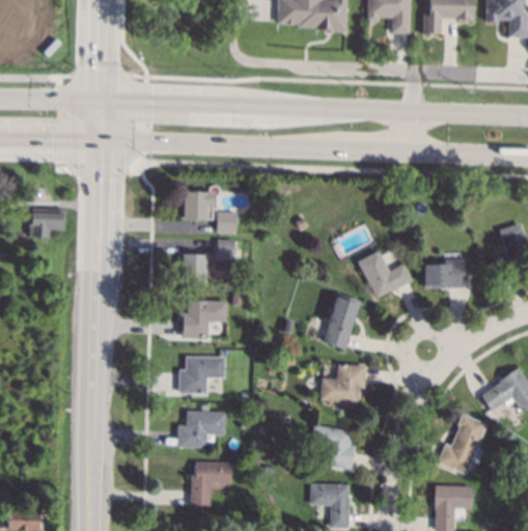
[(345,0),(345,30),(333,30),(333,32),(325,32),(325,30),(315,29),(316,27),(297,27),(297,23),(277,23),(277,0),(345,0)]
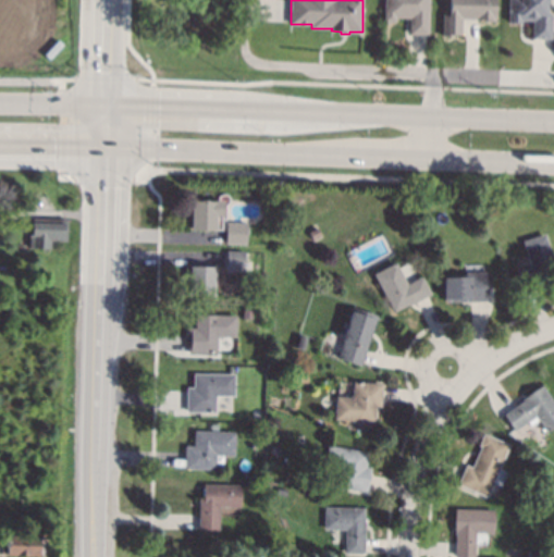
[(430,0),(429,35),(410,34),(410,19),(397,17),(397,22),(384,21),(384,0),(430,0)]
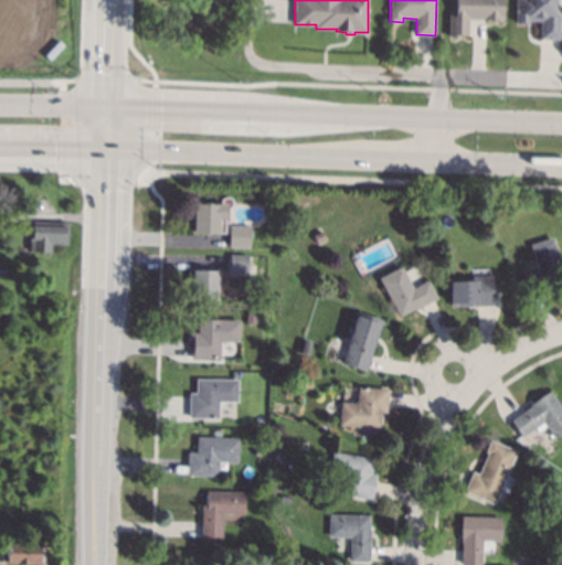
[(504,0),(504,22),(491,22),(491,20),(469,19),(469,35),(463,35),(462,38),(451,38),(451,16),(457,16),(457,0),(504,0)]
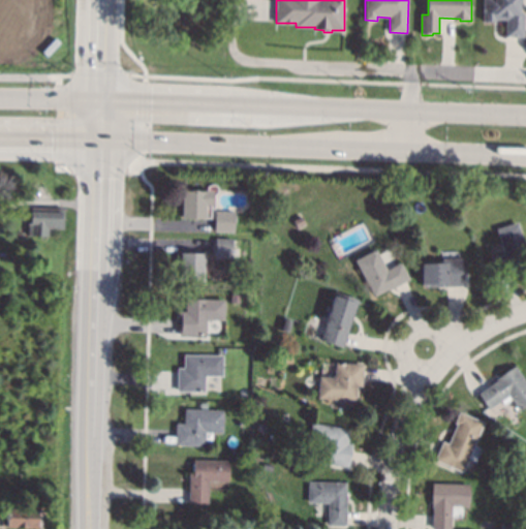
[(520,0),(520,12),(525,13),(525,37),(506,37),(506,21),(496,21),(496,22),(484,22),(484,0),(520,0)]
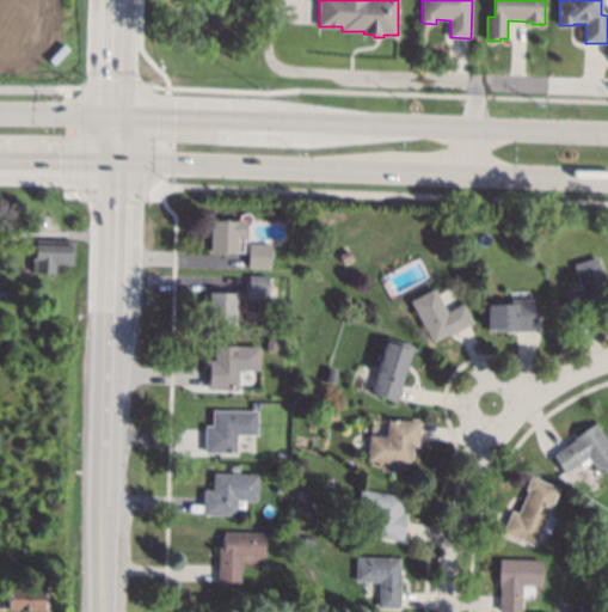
[(249,237),(240,237),(240,246),(240,254),(213,254),(213,220),(249,221),(249,237)]
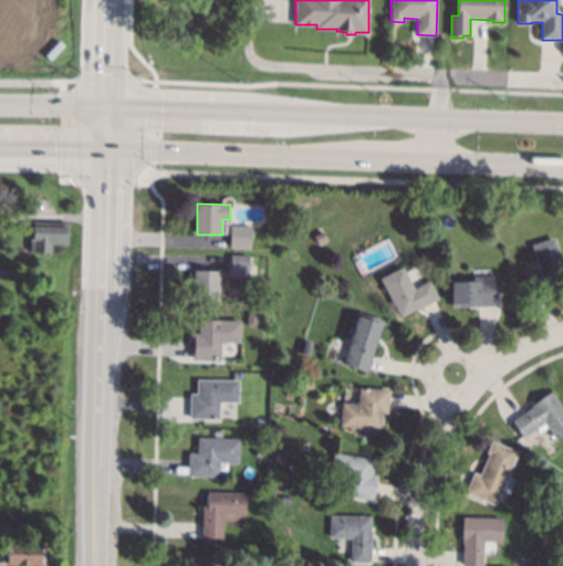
[(68,227),(68,241),(55,241),(55,253),(32,253),(32,239),(34,239),(35,227),(68,227)]
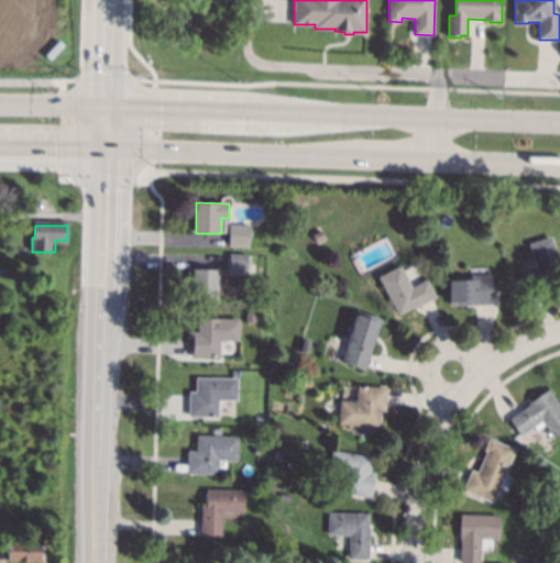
[(252,227),(252,246),(252,247),(230,246),(231,245),(231,234),(231,228),(231,225),(252,227)]
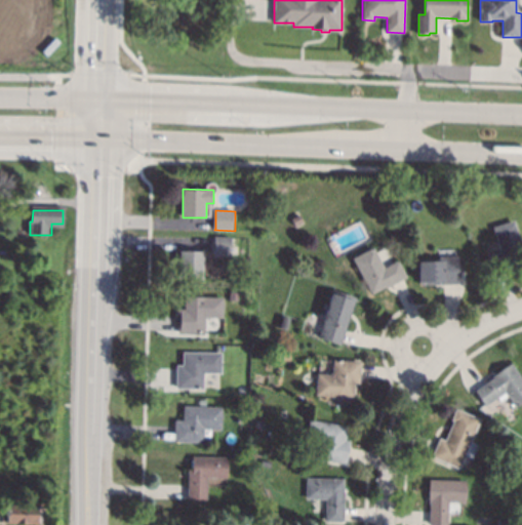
[(306,221),(298,226),(294,219),(302,215),(306,221)]
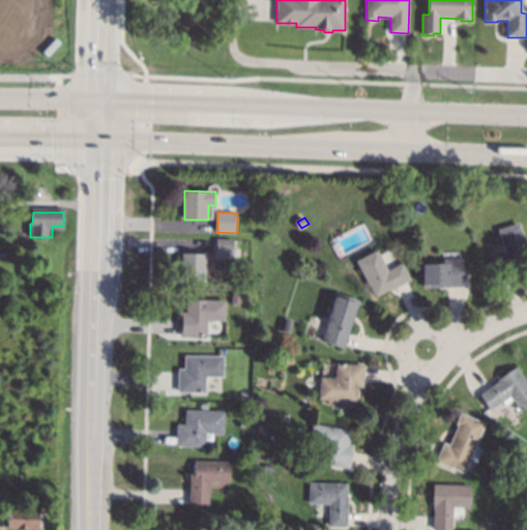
[(526,263),(519,266),(521,270),(515,272),(502,275),(500,276),(494,258),(507,254),(500,230),(521,224),(526,241),(526,263)]
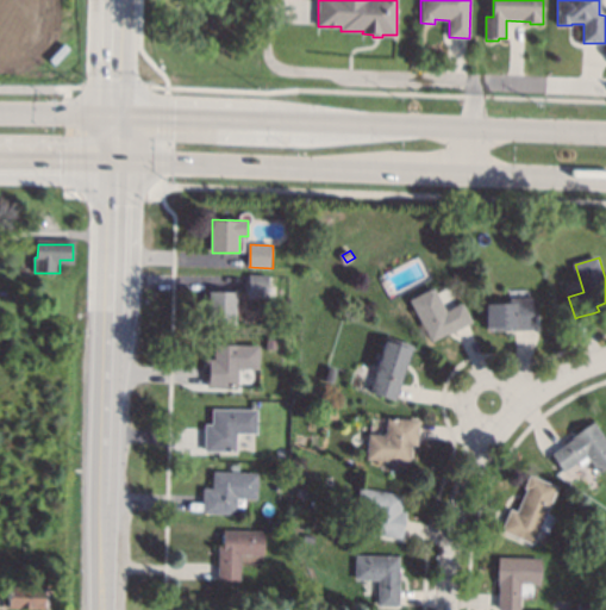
[(270,277),(270,278),(270,298),(250,298),(251,291),(251,277),(251,275),(270,277)]
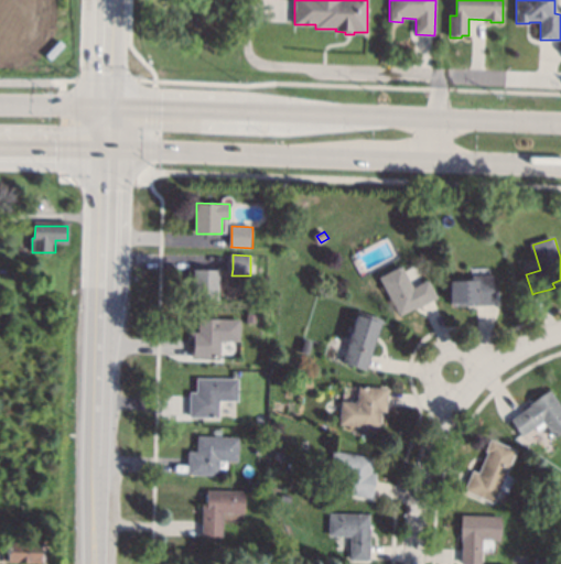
[(414,288),(429,280),(439,297),(435,299),(423,305),(401,316),(381,278),(403,266),(414,288)]
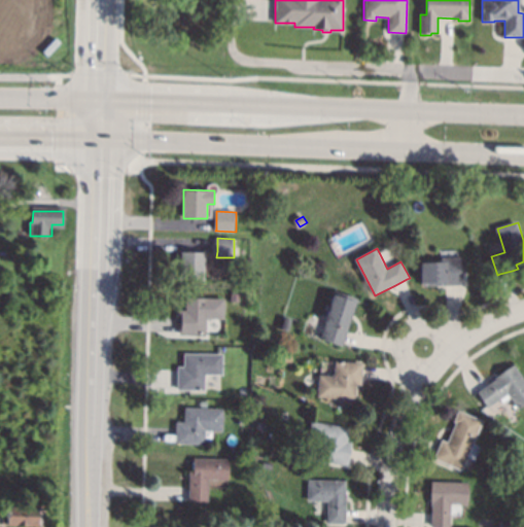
[(206,253),(205,280),(202,280),(181,280),(182,252),(206,253)]
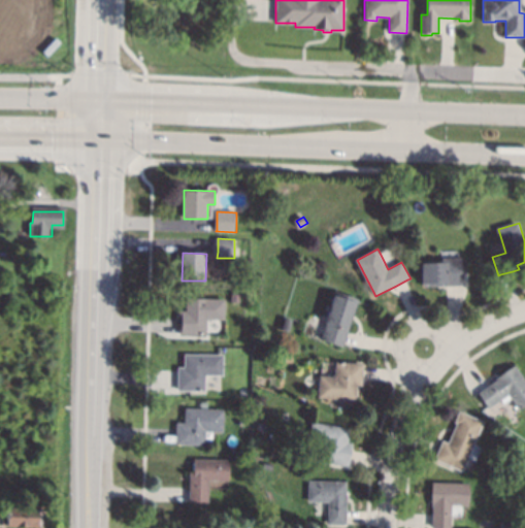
[(463,273),(464,287),(449,287),(425,287),(425,285),(423,285),(423,263),(444,262),(444,259),(463,259),(463,273)]
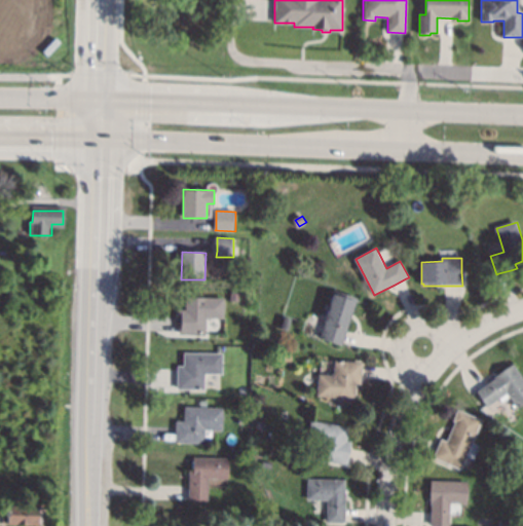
[(336,291),(359,298),(347,331),(344,342),(343,346),(321,339),(321,338),(326,323),(324,322),(333,293),(335,294),(336,291)]
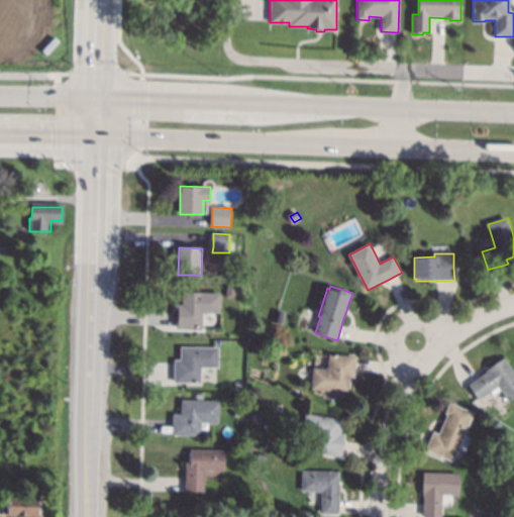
[(236,288),(236,296),(227,296),(227,288),(236,288)]
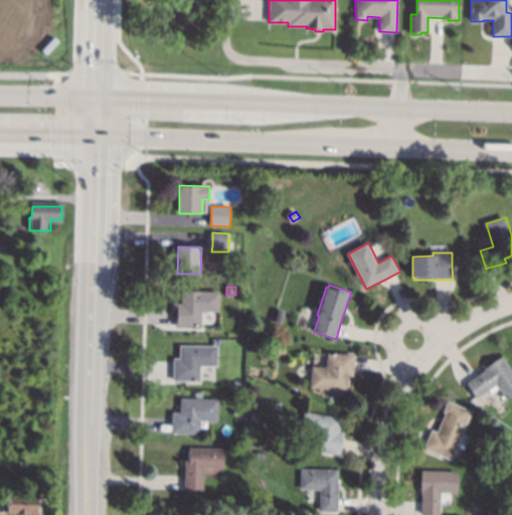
[(221,292),(220,311),(220,313),(203,312),(203,327),(176,327),(176,325),(176,311),(176,303),(183,303),(183,291),(221,292)]
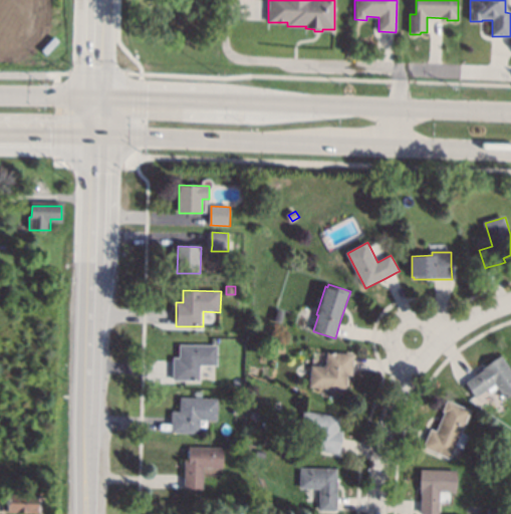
[(286,313),(283,323),(274,320),(277,310),(286,313)]
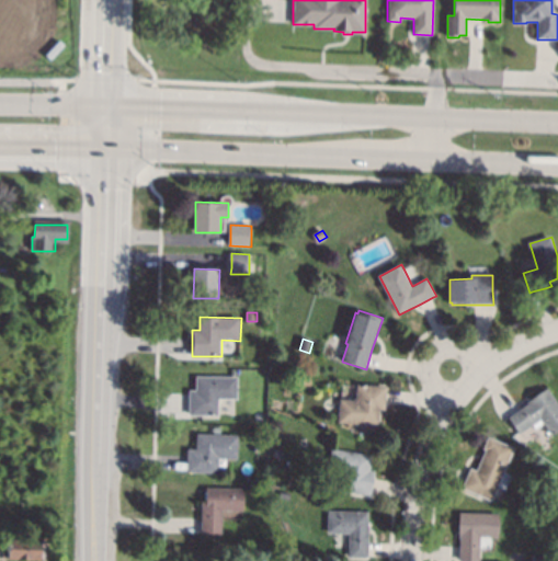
[(235,377),(239,377),(238,400),(219,399),(219,416),(203,416),(191,416),(191,413),(191,401),(191,390),(197,390),(197,376),(235,377)]
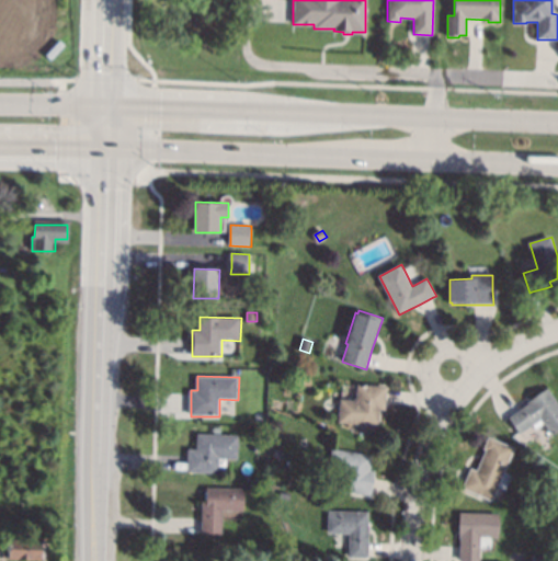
[(387,387),(387,390),(386,403),(386,411),(380,410),(380,426),(340,423),(341,400),(357,401),(359,385),(387,387)]
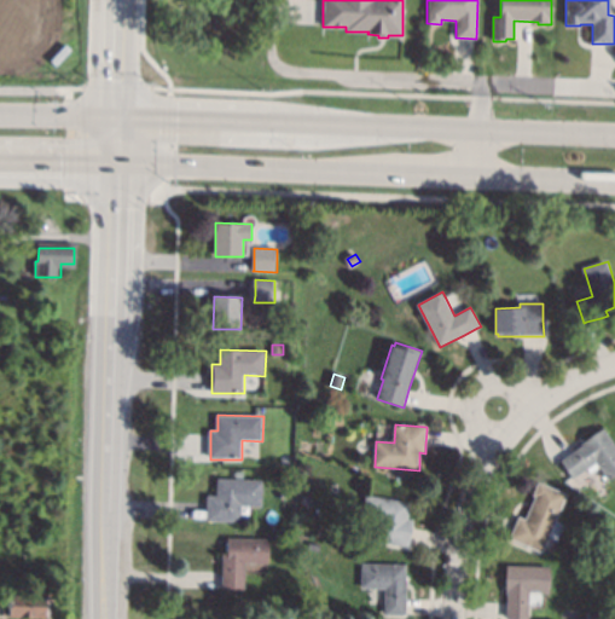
[(614,478),(609,481),(601,468),(592,474),(589,469),(574,479),(563,463),(562,461),(575,451),(582,446),(582,445),(604,428),(614,443),(614,478)]
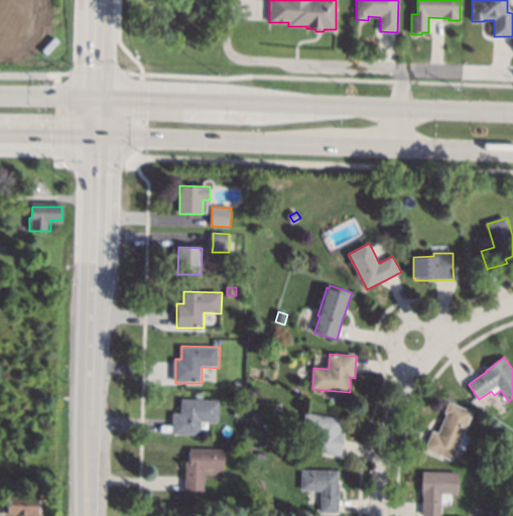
[(244,399),(243,407),(236,407),(236,399),(244,399)]
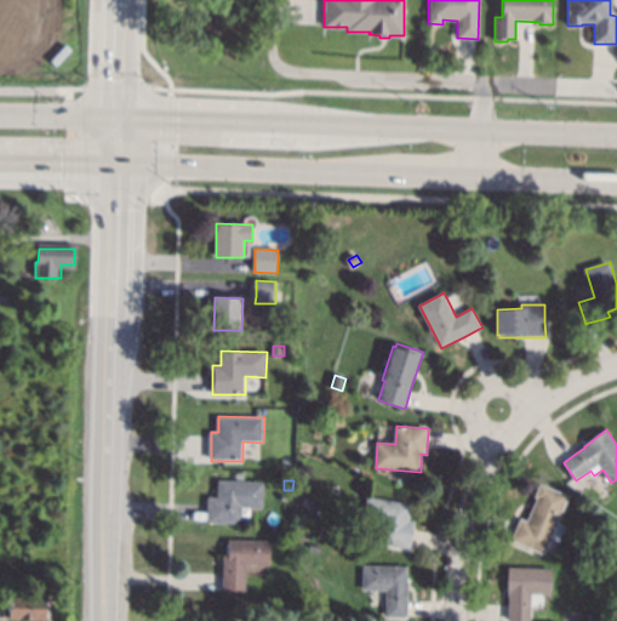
[(235,482),(266,483),(264,508),(244,508),(243,524),(239,524),(209,523),(209,519),(209,505),(209,497),(220,499),(220,482),(235,482)]
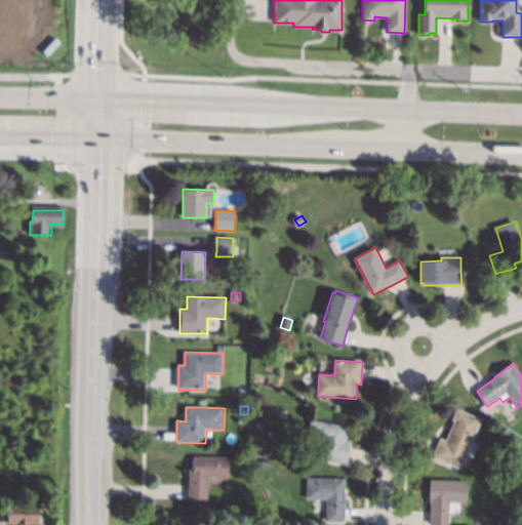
[(482,419),(473,442),(480,445),(475,458),(468,455),(462,470),(434,457),(435,453),(439,443),(441,438),(447,441),(455,421),(453,420),(458,409),(482,419)]
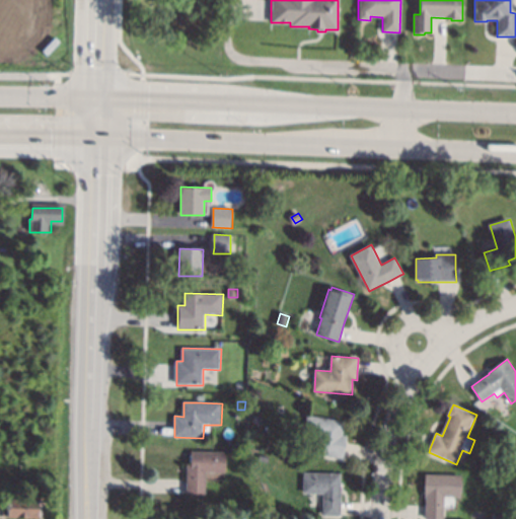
[(310,416),(346,422),(344,435),(349,436),(347,443),(345,455),(345,459),(318,454),(316,454),(319,438),(304,436),(308,415),(310,416)]
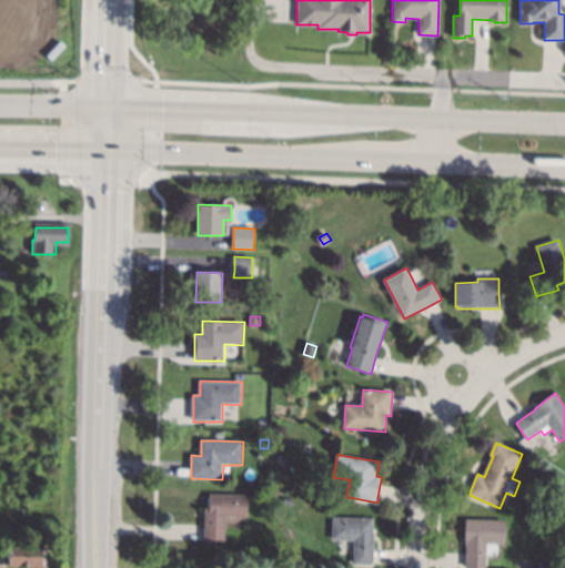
[(289,456),(288,465),(279,464),(280,455),(289,456)]
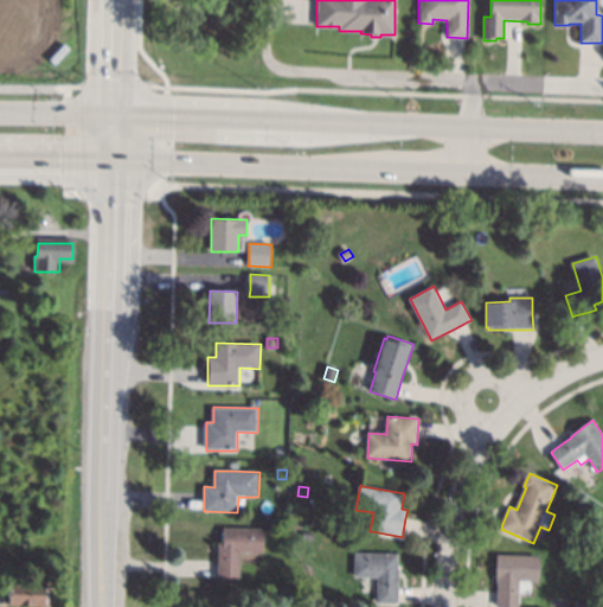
[(267,530),(265,554),(242,553),(241,579),(219,577),(220,561),(220,543),(225,543),(225,528),(267,530)]
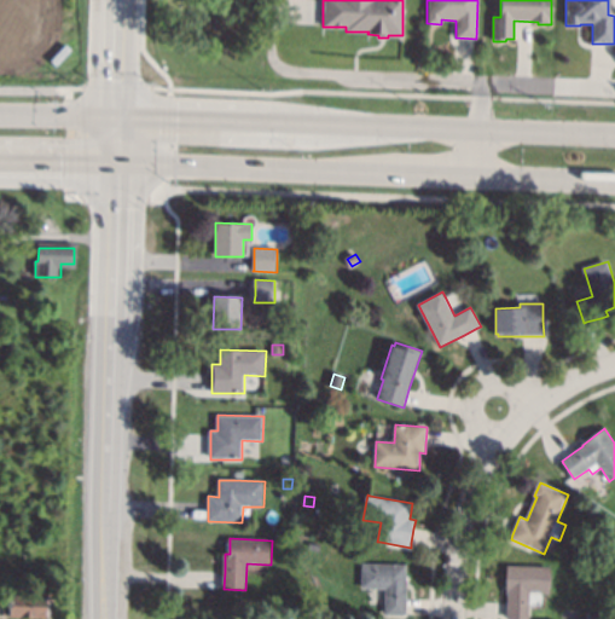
[(323,545),(321,553),(309,550),(312,543),(323,545)]
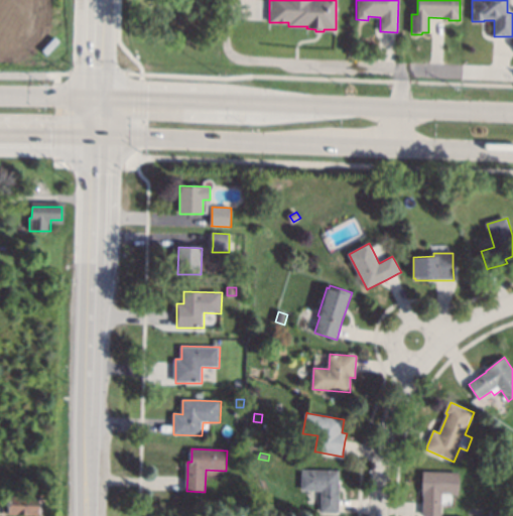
[(305,471),(340,472),(340,484),(341,484),(341,499),(341,511),(341,513),(324,512),(323,512),(323,492),(302,491),(303,470),(305,471)]
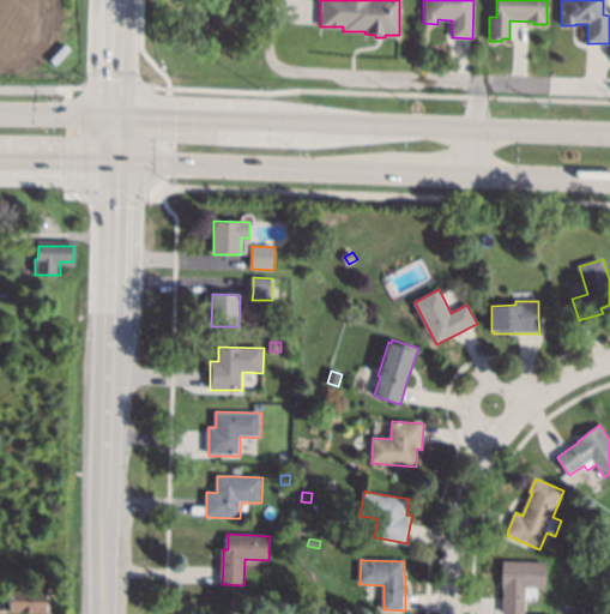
[(547,589),(542,589),(541,602),(526,602),(526,613),(505,613),(505,599),(505,588),(503,588),(503,561),(547,561),(547,589)]
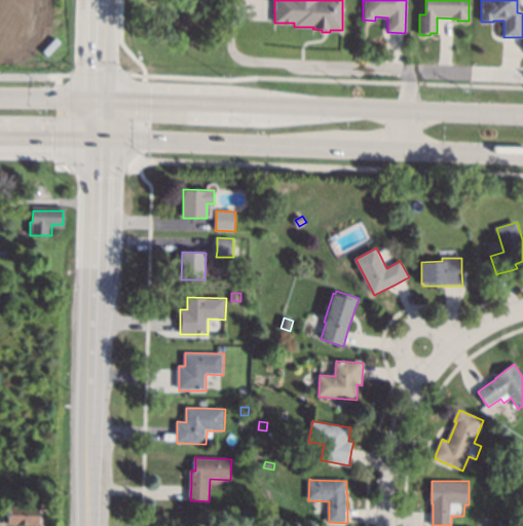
[(42,506),(42,510),(47,510),(47,525),(9,525),(9,524),(6,524),(6,520),(9,520),(9,505),(42,506)]
